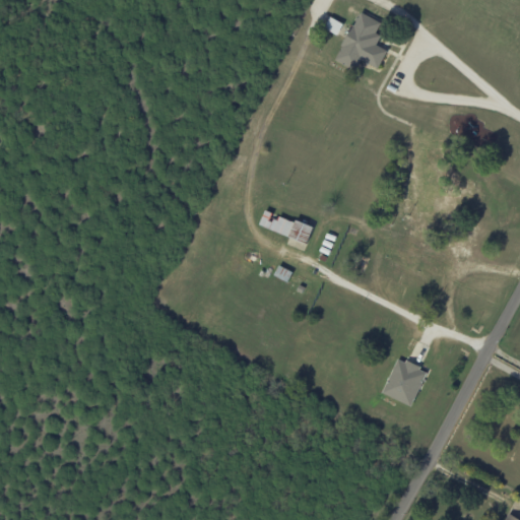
[(377,43),(376,46),(386,52),(376,70),(361,61),(354,72),(334,60),(342,47),(339,46),(346,35),(344,34),(346,29),(348,30),(351,25),(353,26),(361,12),(380,24),(375,34),(381,37),(377,43)]
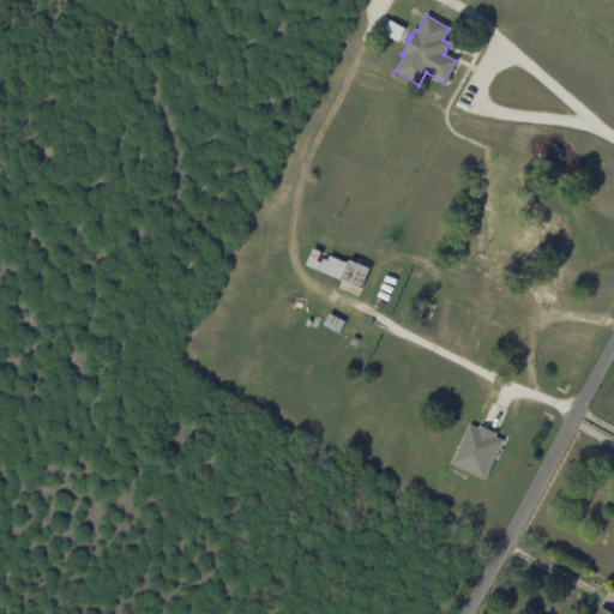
[(405,31),(398,43),(384,34),(391,22),(405,31)]
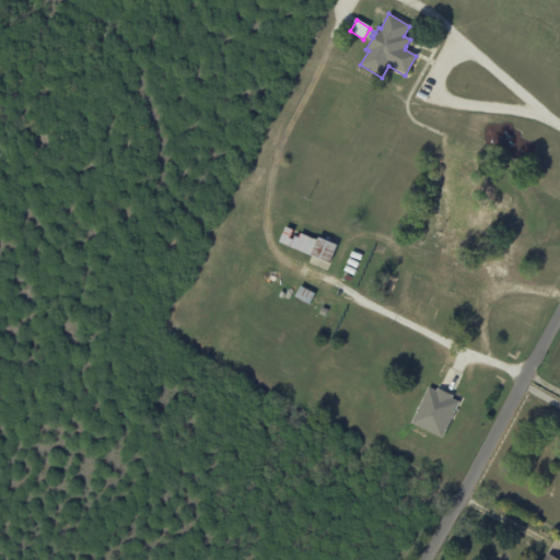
[(326,240),(338,245),(330,264),(280,242),(287,226),(317,240),(319,237),(326,240)]
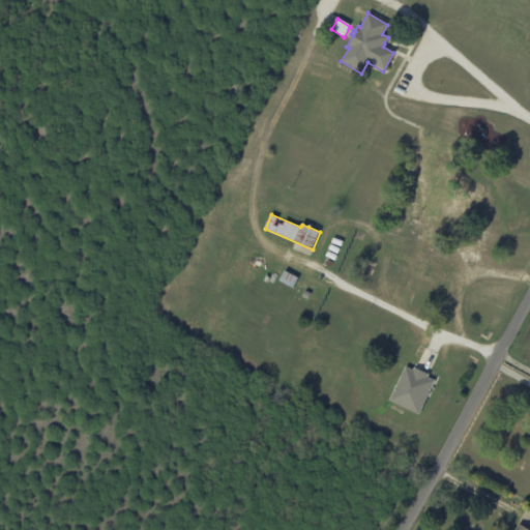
[(342,246),(332,243),(334,238),(344,242),(342,246)]
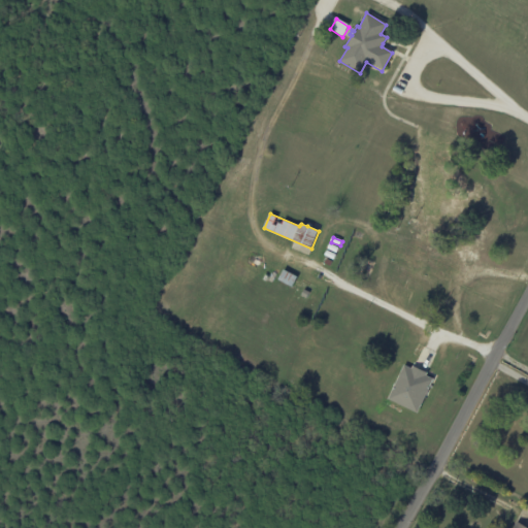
[(339,249),(337,254),(328,250),(330,244),(339,249)]
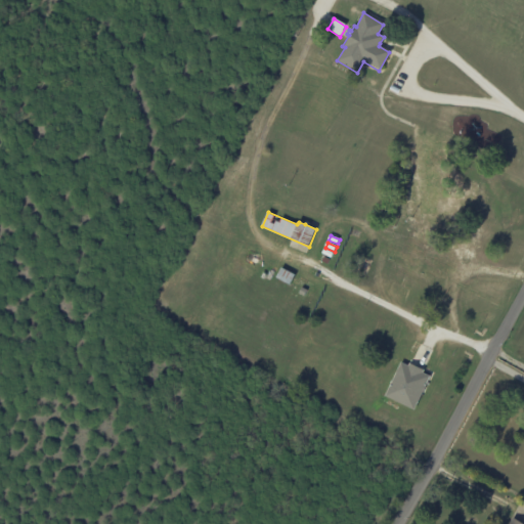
[(334,254),(332,259),(322,255),(324,250),(334,254)]
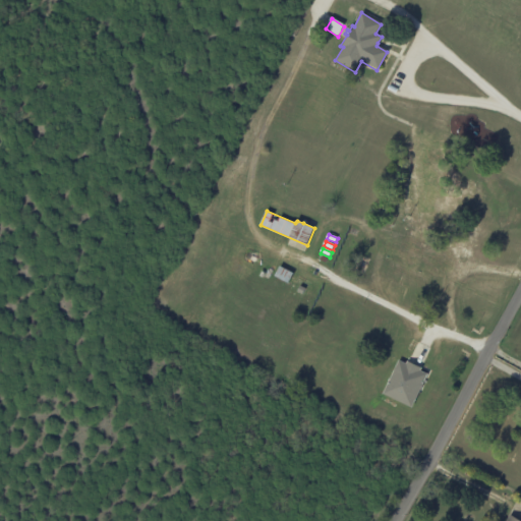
[(292,274),(287,284),(274,278),(279,268),(292,274)]
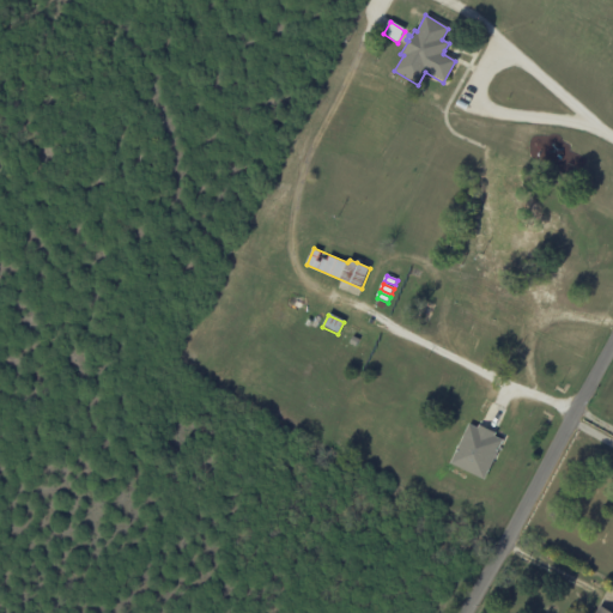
[(477,429),(479,430),(480,426),(496,434),(495,437),(503,441),(484,481),(449,465),(468,424),(477,429)]
